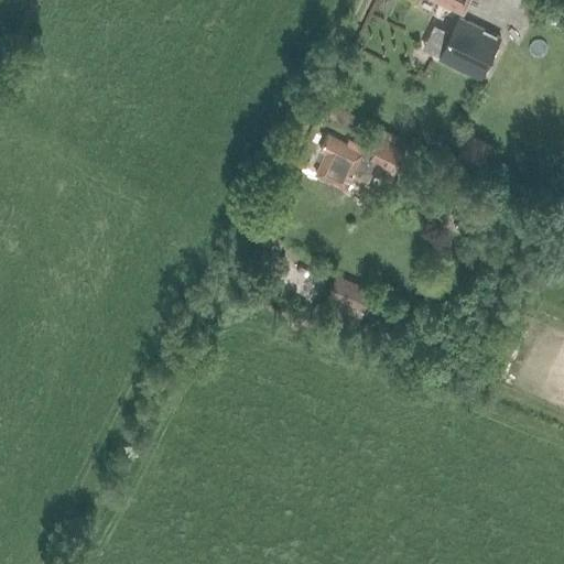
[(436,0),(463,12),(468,0),(436,0)]
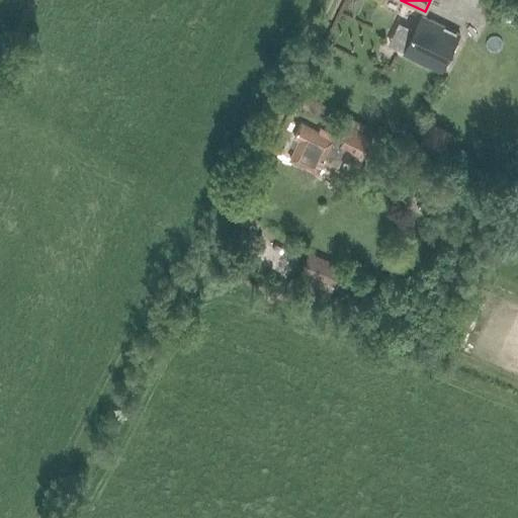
[(441,72),(460,34),(422,15),(404,54),(441,72)]
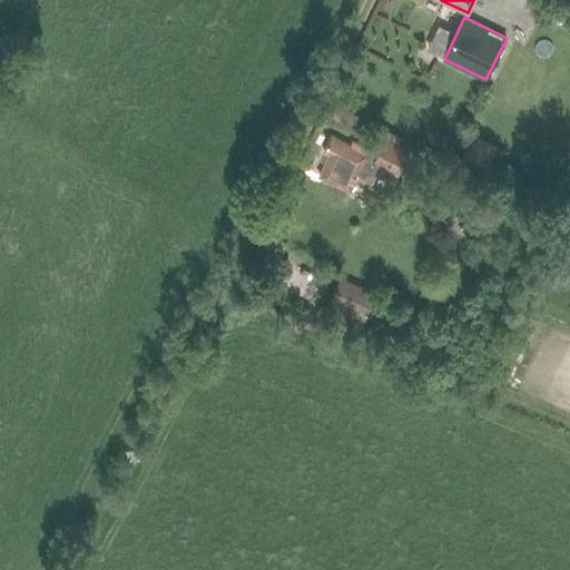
[(463,159),(491,172),(503,145),(475,133),(463,159)]
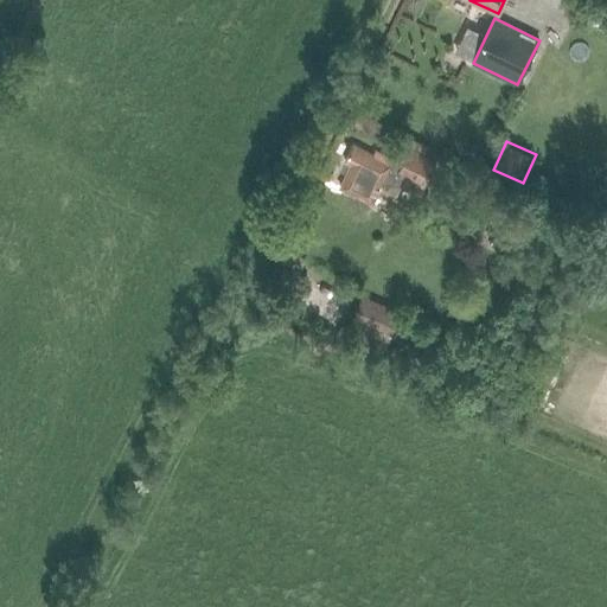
[(372,203),(378,190),(398,199),(403,189),(419,196),(435,164),(409,151),(406,159),(397,155),(394,160),(376,151),(374,155),(353,146),(345,161),(352,165),(342,187),(372,203)]
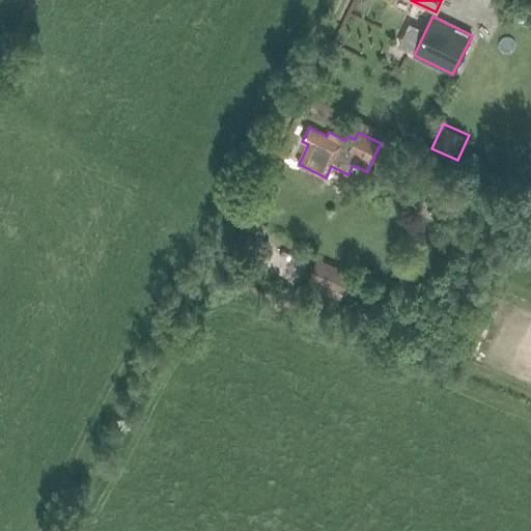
[(339,296),(350,272),(316,257),(306,282),(339,296)]
